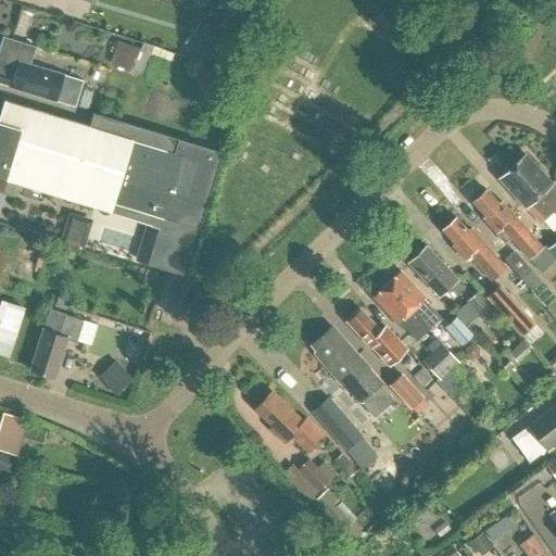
[(0,46),(0,83),(55,100),(63,74),(32,64),(36,47),(3,36),(0,46)]
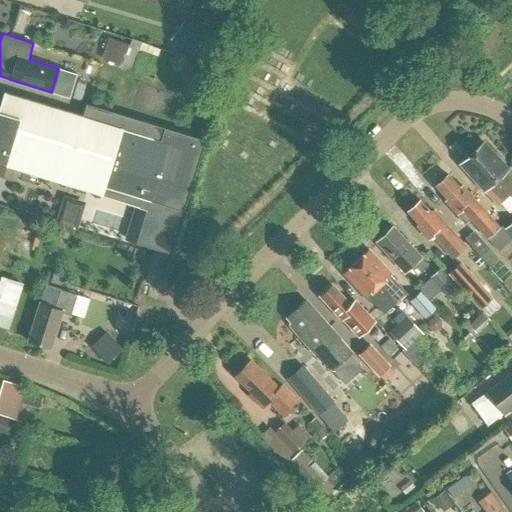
[(119,66),(126,44),(108,38),(101,60),(119,66)]
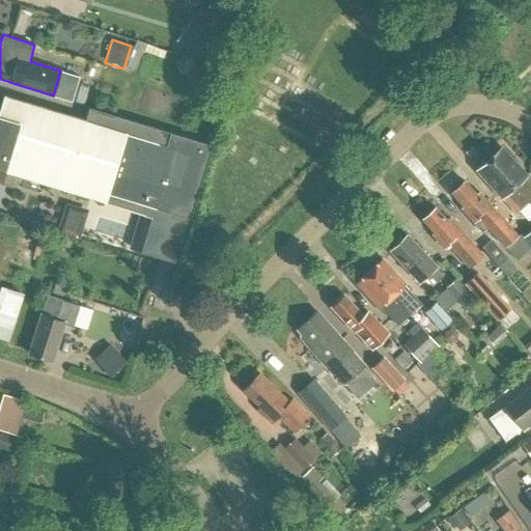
[(191,219),(213,144),(203,142),(89,107),(85,120),(25,102),(19,122),(0,116),(0,169),(5,171),(14,174),(140,214),(163,221),(152,256),(162,258),(174,262),(188,218),(191,219)]
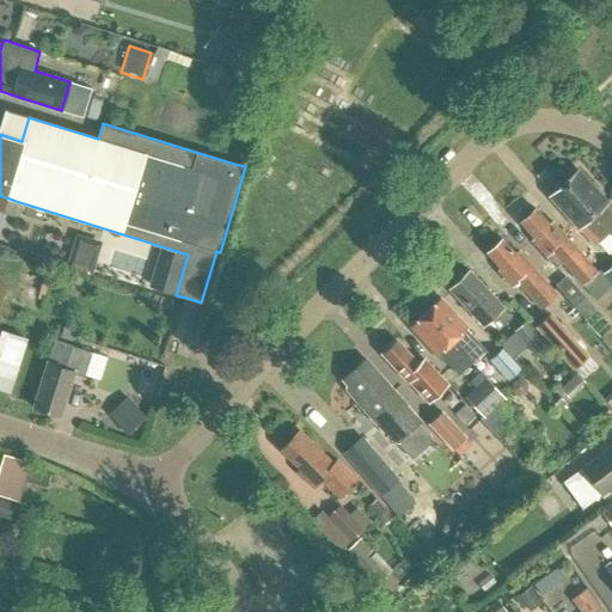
[(611,208),(577,170),(563,183),(607,233),(611,237),(611,208)]
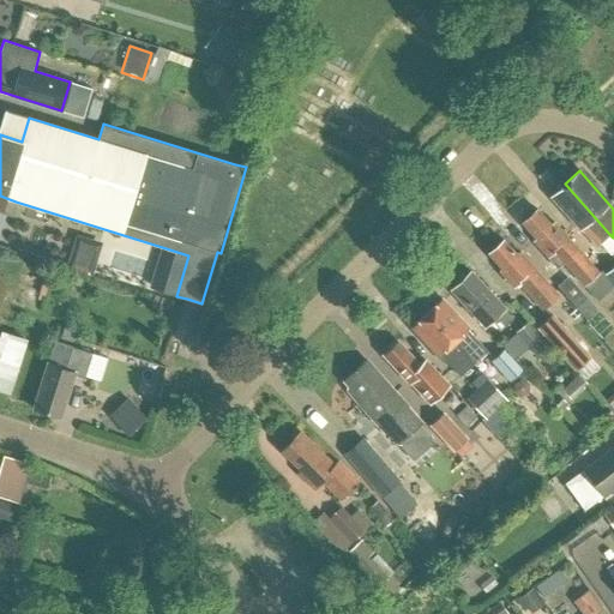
[(609,234),(565,184),(551,197),(595,247),(609,234)]
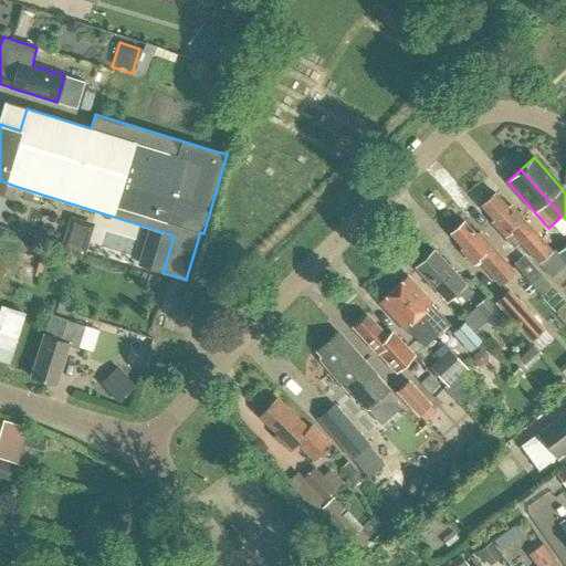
[(494,192),(481,205),(496,222),(494,224),(514,247),(520,242),(551,278),(564,265),(510,203),(506,206),(494,192)]
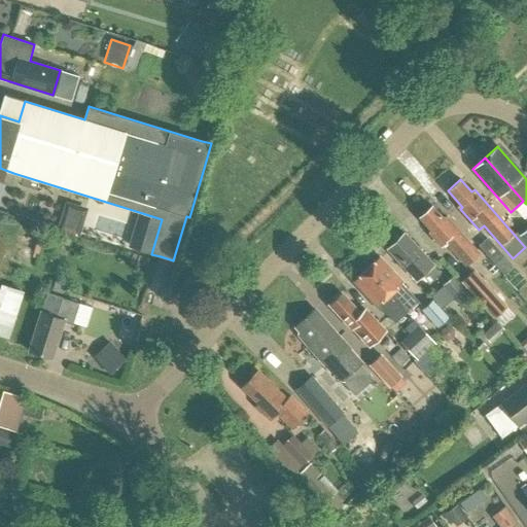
[(130,242),(82,227),(89,209),(66,202),(58,229),(132,252),(133,250),(150,256),(151,254),(162,219),(139,212),(130,242)]
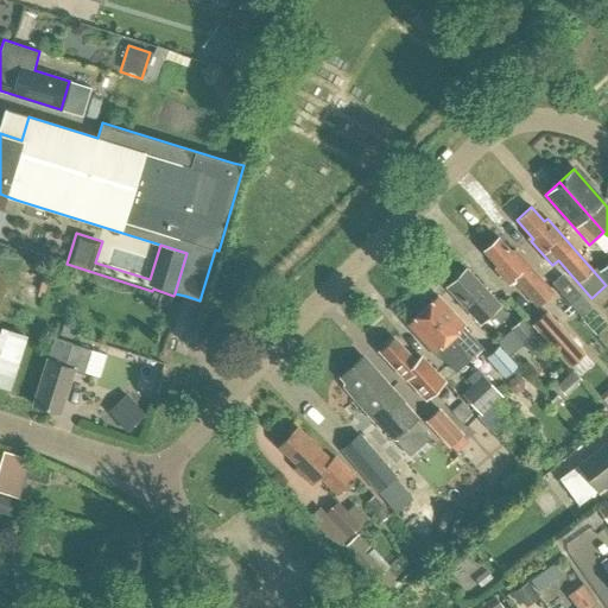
[(515,249),(512,253),(499,239),(485,251),(498,266),(494,268),(510,285),(514,280),(537,306),(553,292),(515,249)]
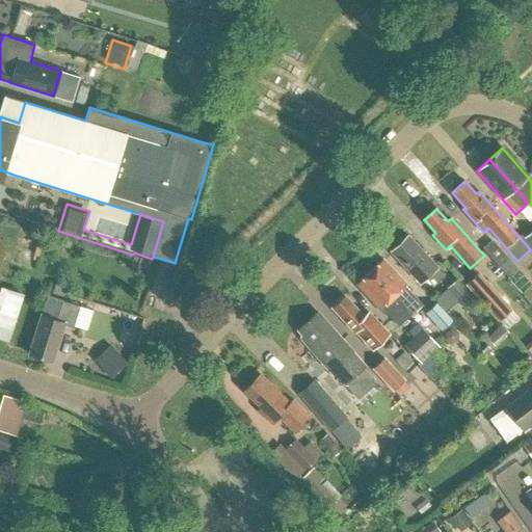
[(531,229),(522,239),(531,249),(531,229)]
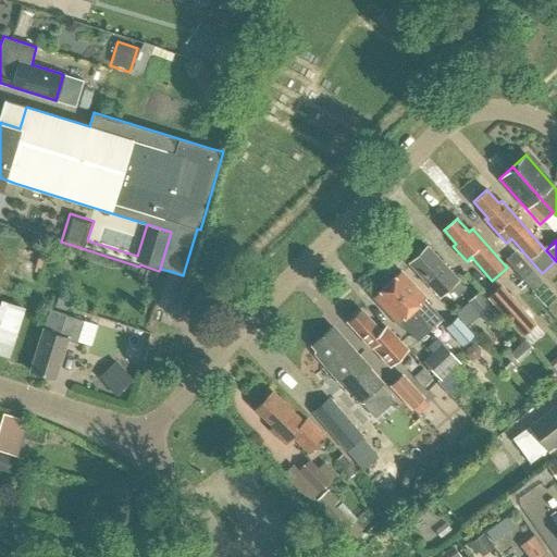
[(440,296),(458,280),(428,247),(409,263),(440,296)]
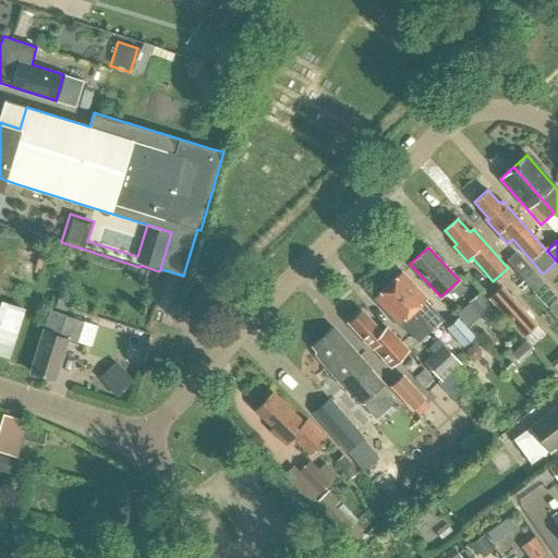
[(538,278),(532,270),(522,279),(529,287),(538,278)]
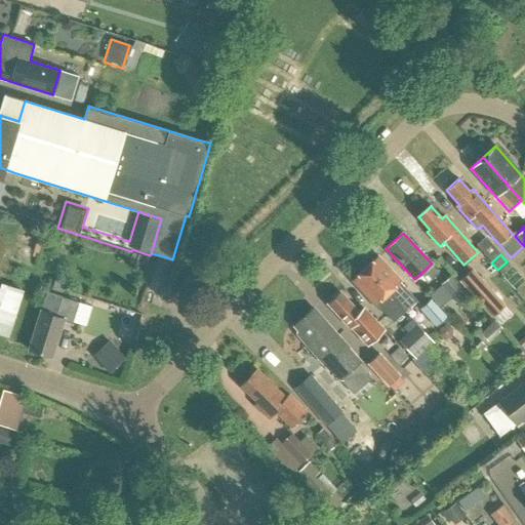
[(378,255),(365,268),(404,311),(415,300),(400,283),(401,281),(378,255)]
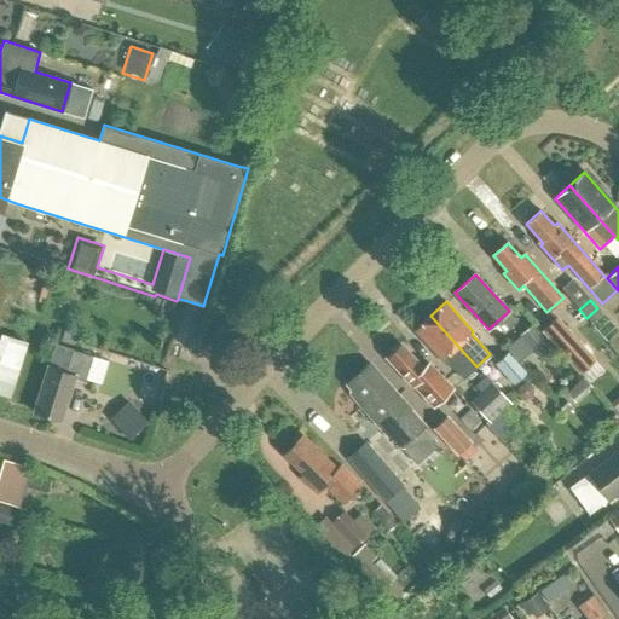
[(508,329),(516,322),(508,312),(499,319),(508,329)]
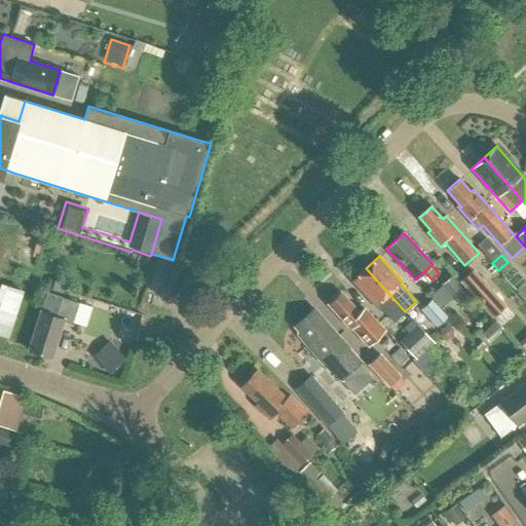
[(395,300),(366,268),(352,280),(375,305),(377,304),(393,322),(405,311),(395,300)]
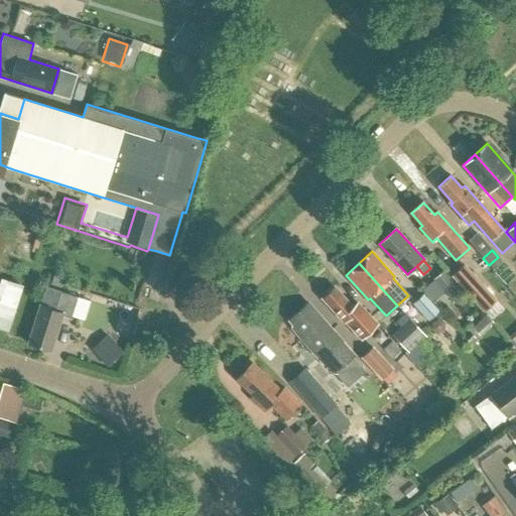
[(464,264),(450,276),(483,312),(484,311),(491,318),(502,308),(496,300),(495,300),(496,299),(464,264)]
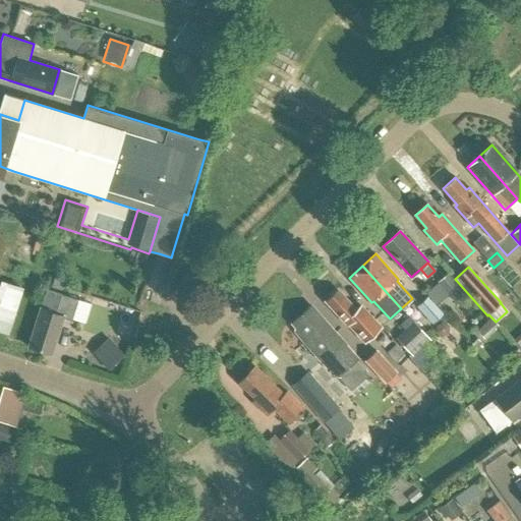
[(458,304),(468,295),(448,273),(438,282),(458,304)]
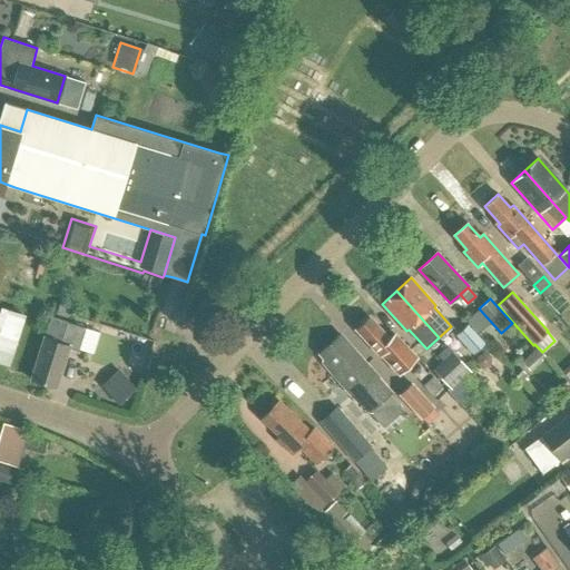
[(0,362),(5,363),(20,314),(0,307),(0,308),(0,362)]
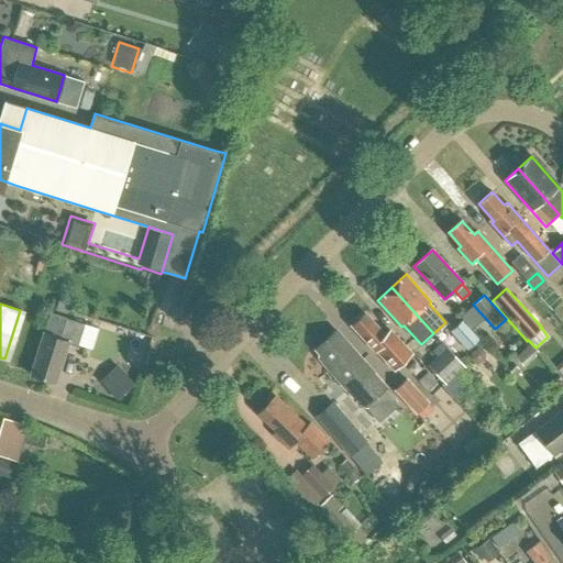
[(393,371),(411,354),(388,329),(384,334),(364,311),(351,324),(375,352),(376,352),(393,371)]
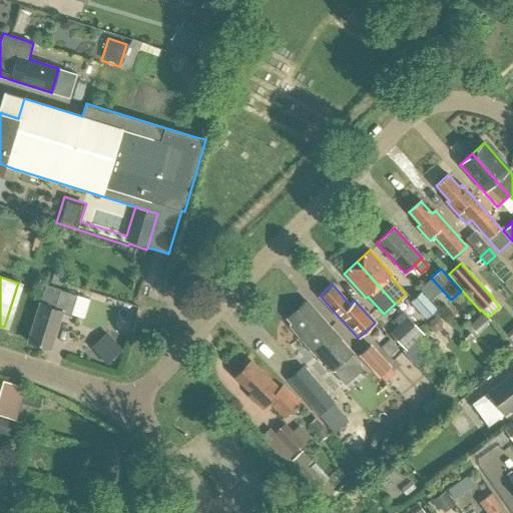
[(54,310),(60,291),(45,286),(26,342),(50,350),(62,312),(54,310)]
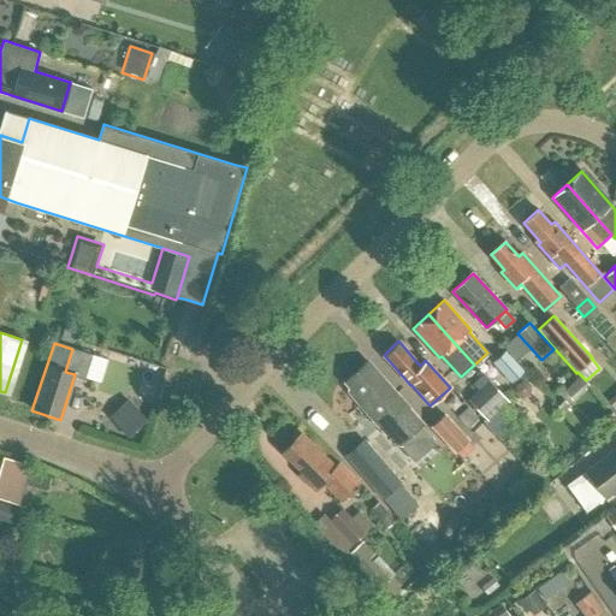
[(491,362),(510,384),(523,372),(504,350),(491,362)]
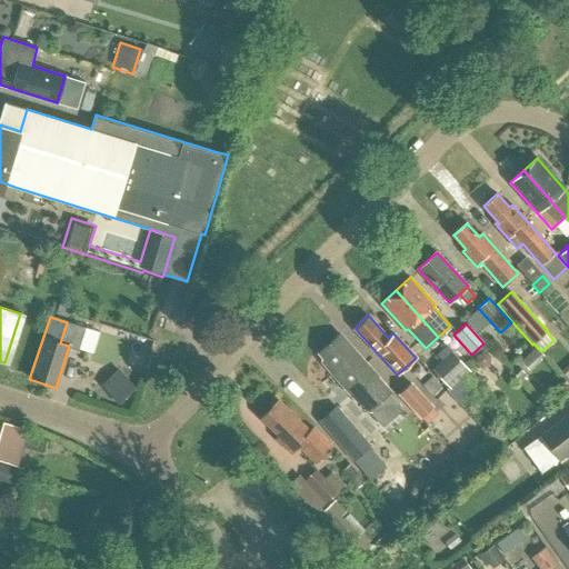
[(367,409),(389,390),(339,333),(318,352),(333,369),(330,372),(349,395),(352,392),(367,409)]
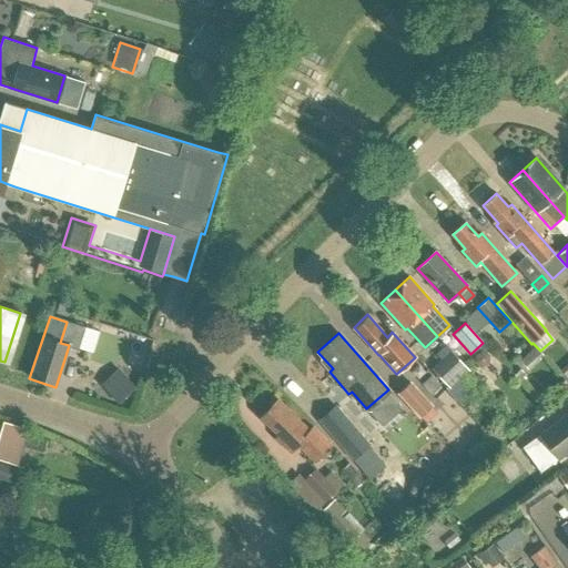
[(526,369),(543,355),(535,346),(518,361),(526,369)]
